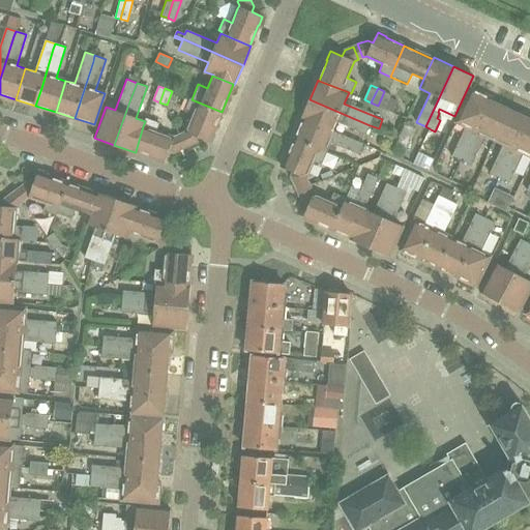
[(465,125),(450,156),(461,160),(490,101),(492,97),(472,89),(457,122),(465,125)]
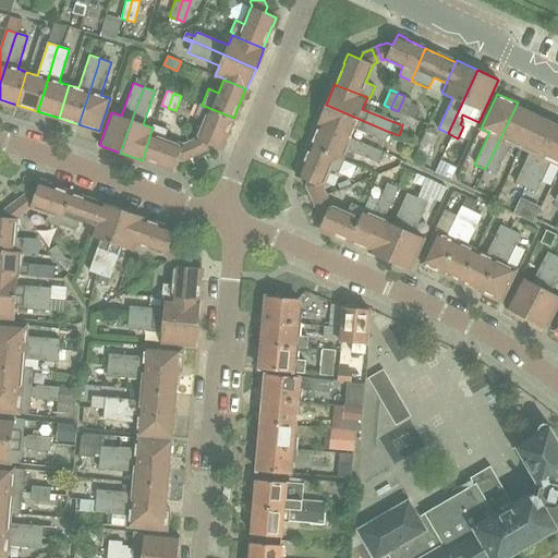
[(404,96),(398,111),(405,114),(411,102),(412,100),(404,96)]
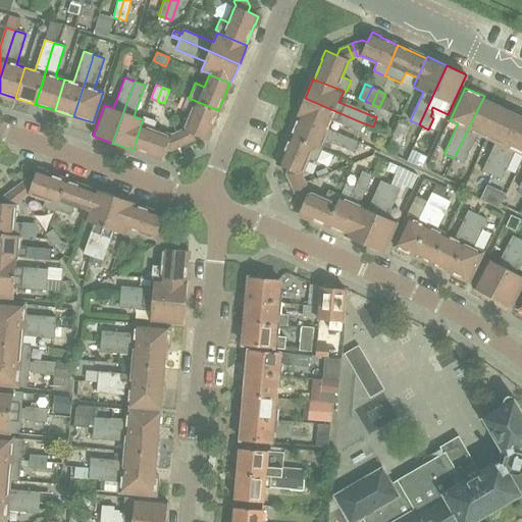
[(384,96),(379,107),(386,110),(392,100),(384,96)]
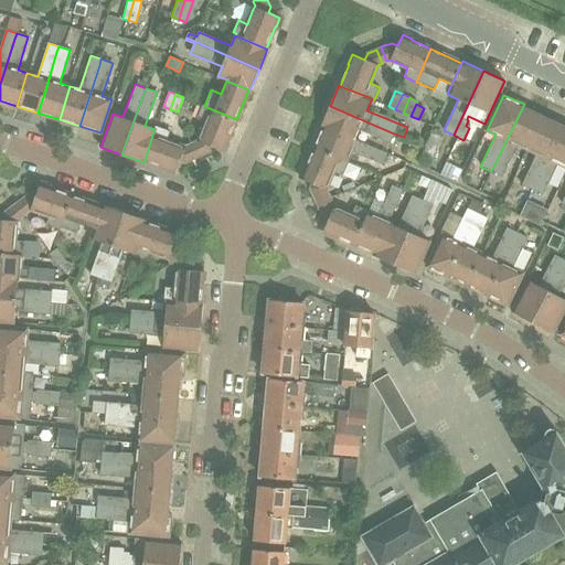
[(199,140),(193,142),(200,157),(209,152),(212,147),(224,151),(227,142),(226,142),(236,119),(204,106),(202,105),(196,119),(205,124),(199,140)]
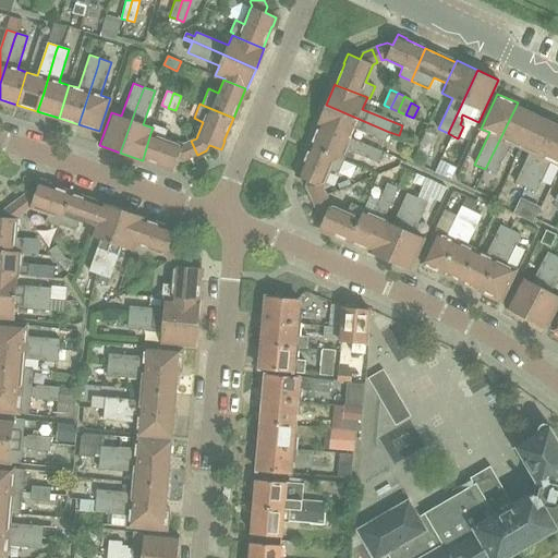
[(317,125),(318,126),(350,138),(354,126),(386,141),(389,132),(326,105),(317,125)]
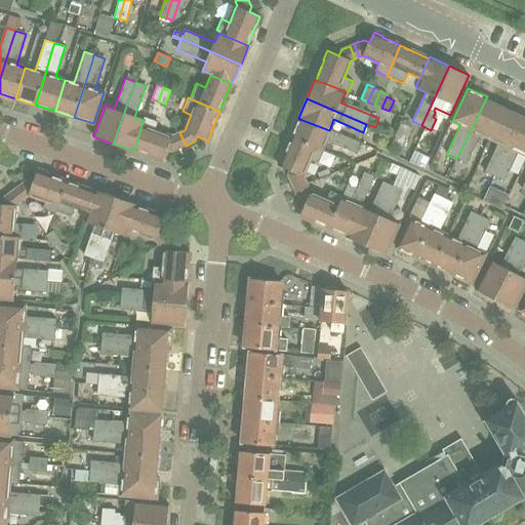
[(501,109),(485,101),(456,159),(467,164),(480,134),(488,138),(501,109)]
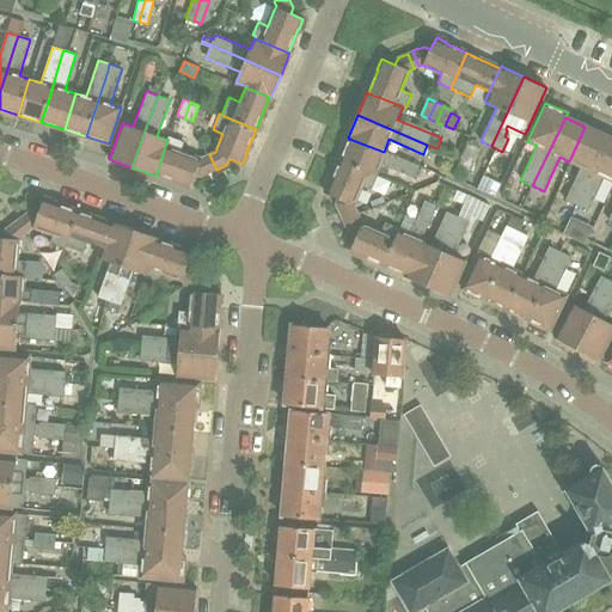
[(585,127),(569,161),(582,166),(565,201),(576,206),(607,136),(585,127)]
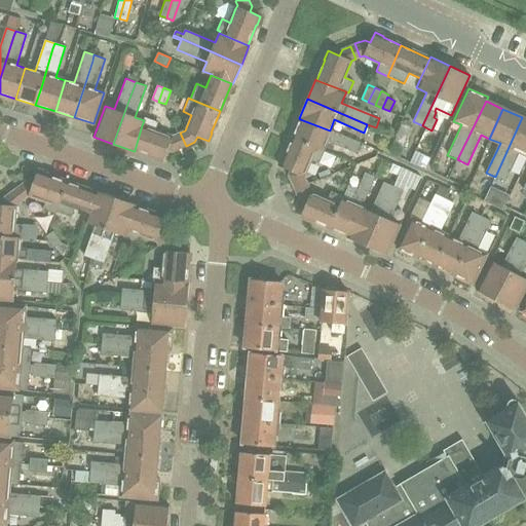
[(142,125),(135,150),(155,157),(155,158),(163,161),(167,150),(172,151),(181,148),(176,136),(172,137),(171,137),(155,130),(157,125),(158,122),(145,117),(144,120),(142,125)]
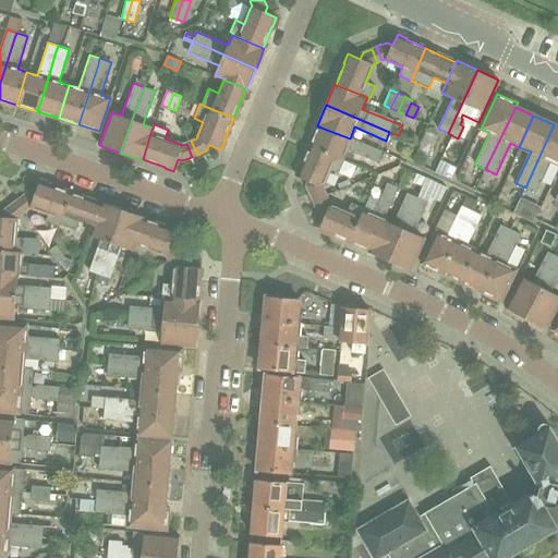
[(557,126),(554,124),(525,187),(536,193),(550,161),(557,165),(557,126)]
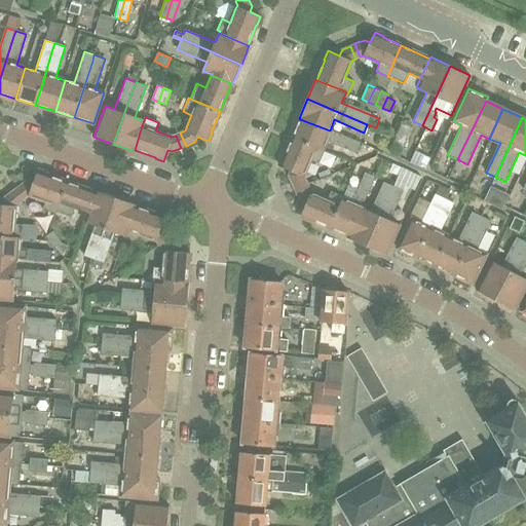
[(300,119),(293,138),(325,151),(329,142),(357,153),(361,144),(330,130),(300,119)]
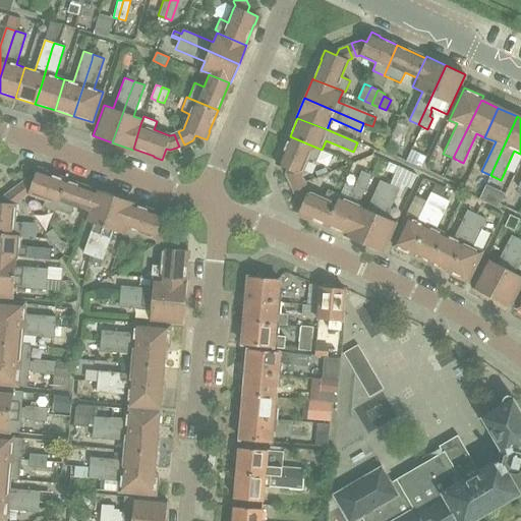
[(407,123),(400,120),(399,124),(397,123),(387,148),(398,152),(408,128),(405,127),(407,123)]
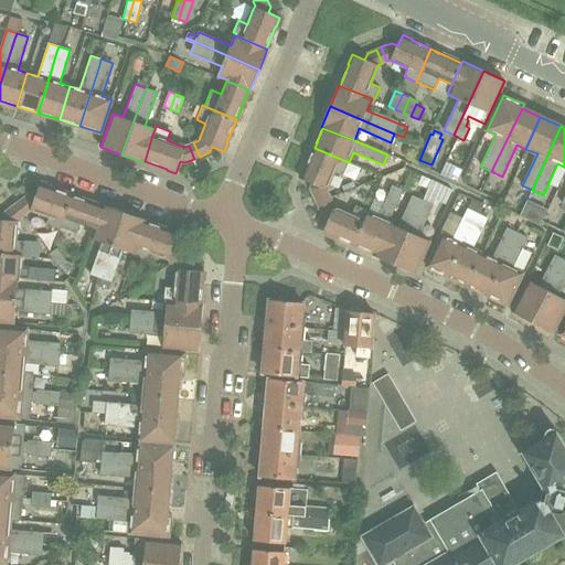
[(327,190),(333,171),(343,176),(349,162),(315,148),(305,170),(300,179),(313,183),(310,190),(315,202),(329,195),(327,190)]
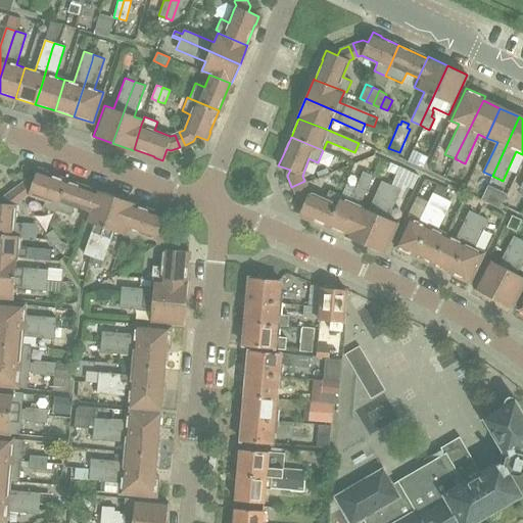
[(396,175),(392,186),(399,189),(400,185),(413,190),(420,175),(400,165),(396,175)]
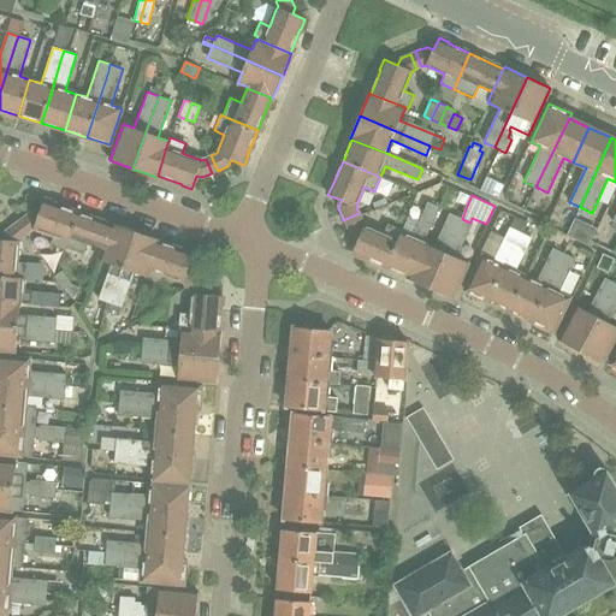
[(65,247),(67,241),(81,213),(43,199),(39,213),(33,211),(19,220),(28,232),(33,229),(53,236),(51,246),(64,250),(65,247)]
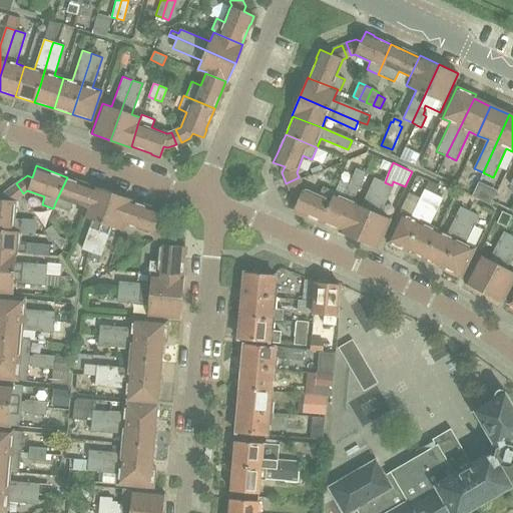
[(345,197),(334,192),(331,199),(320,221),(340,230),(352,202),(365,172),(357,168),(345,197)]
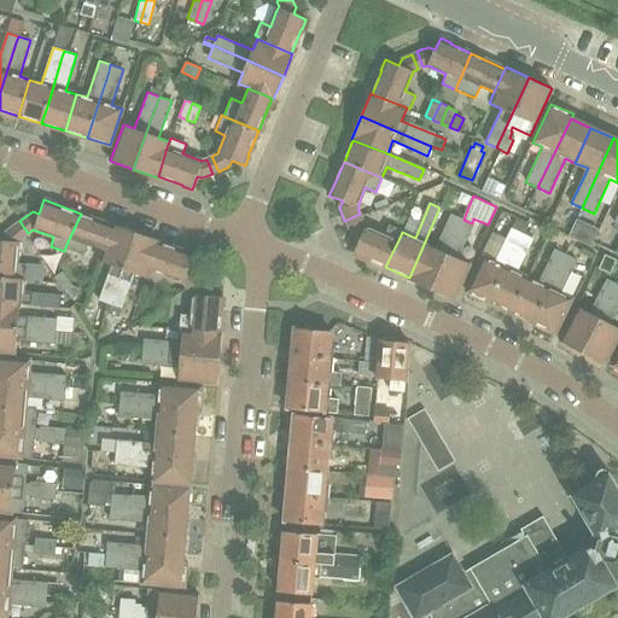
[(68,242),(65,248),(86,255),(89,245),(104,250),(112,226),(81,214),(68,242)]
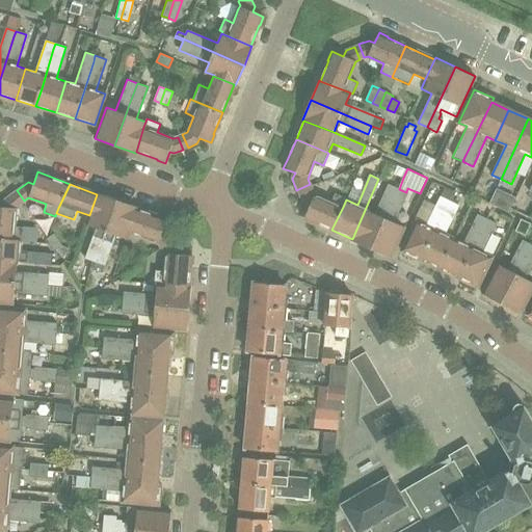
[(365,210),(352,239),(351,240),(372,249),(391,206),(399,189),(389,184),(376,214),(365,210)]
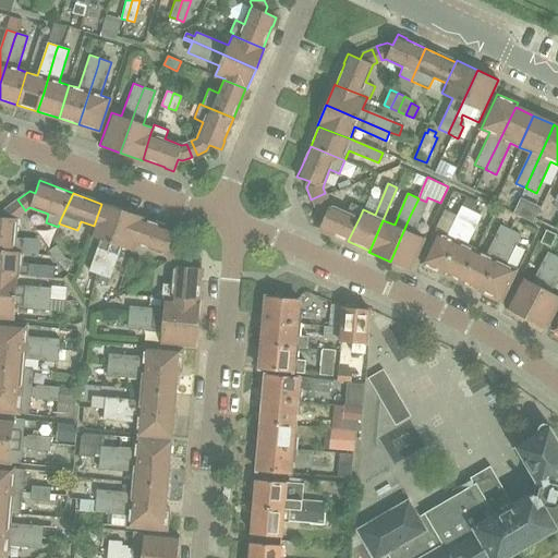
[(348,241),(360,217),(363,209),(351,204),(348,211),(329,203),(327,197),(314,204),(318,214),(325,217),(319,229),(328,233),(348,241)]
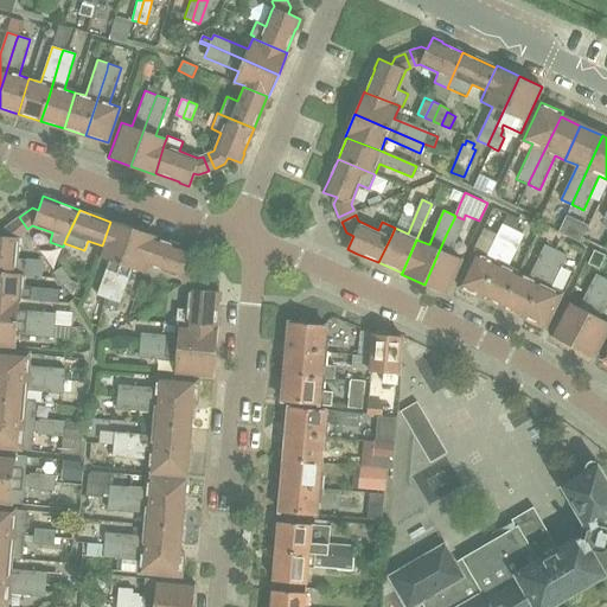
[(479,296),(512,228),(517,219),(506,215),(486,257),(474,253),(458,286),(479,296)]
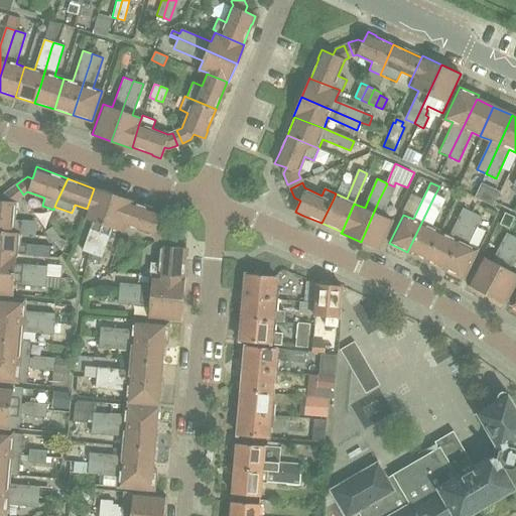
[(387,183),(379,200),(361,242),(379,250),(392,220),(381,216),(394,186),(387,183)]
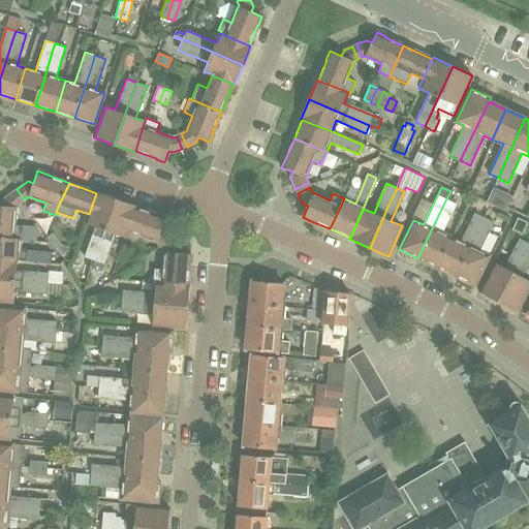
[(86,257),(93,259),(117,198),(96,191),(96,193),(89,214),(86,222),(97,226),(86,257)]
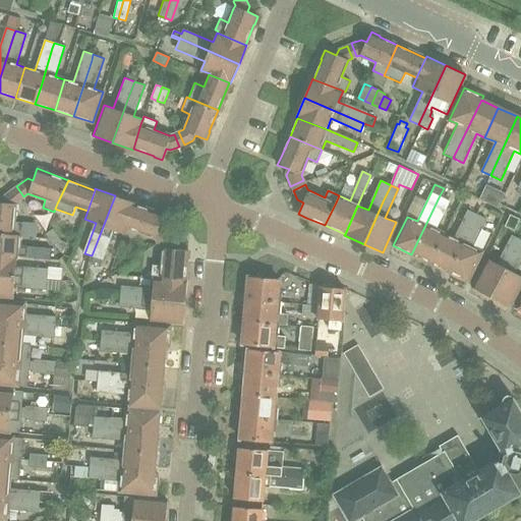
[(0,234),(12,235),(20,235),(21,222),(14,221),(15,205),(19,199),(12,189),(2,197),(2,203),(0,203),(0,234)]
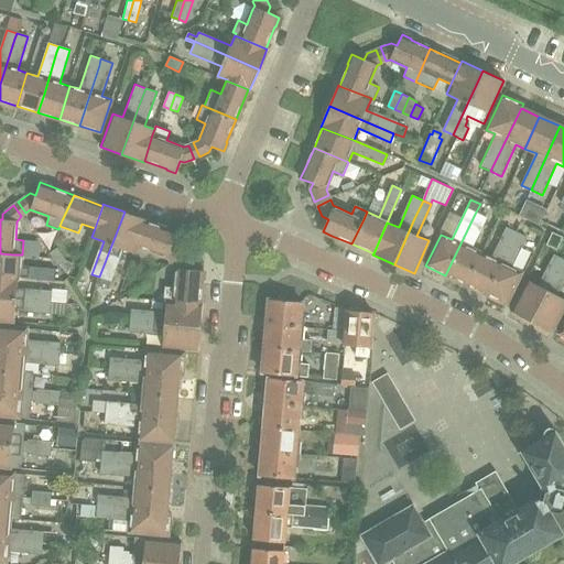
[(99,277),(106,280),(110,281),(122,248),(134,252),(145,221),(147,219),(125,212),(99,277)]
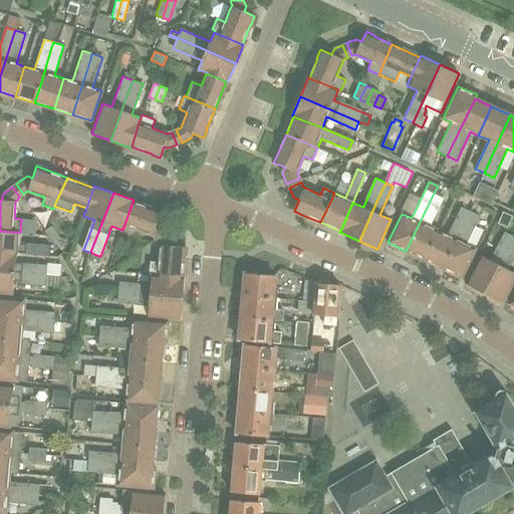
[(438,230),(431,227),(445,198),(434,193),(406,251),(424,259),(438,230)]
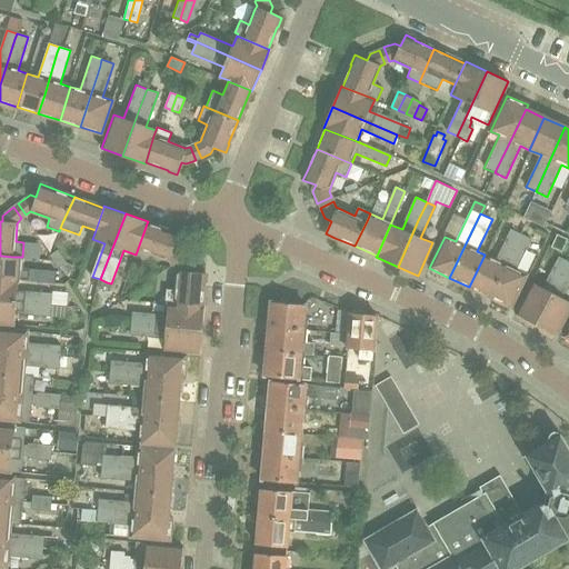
[(168,231),(166,231),(147,223),(136,255),(135,259),(147,263),(151,253),(169,260),(172,263),(185,255),(180,248),(173,246),(178,235),(169,230),(168,231)]
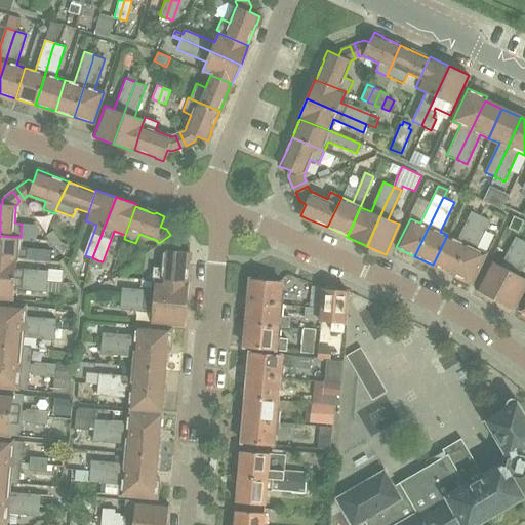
[(485,254),(477,250),(495,211),(485,206),(481,215),(452,274),(471,283),(485,254)]
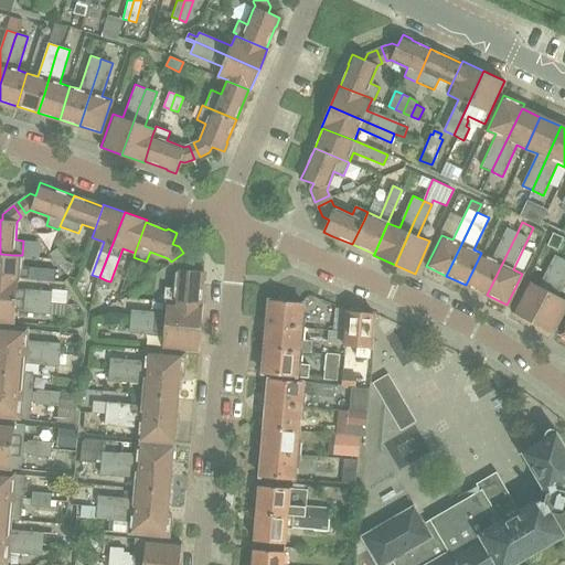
[(491,258),(481,253),(466,285),(487,295),(518,232),(507,227),(491,258)]
